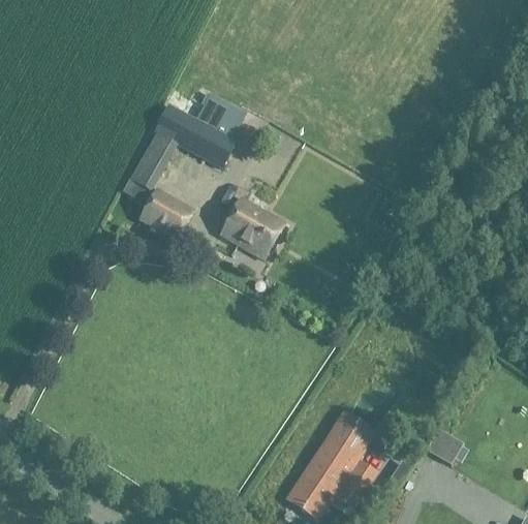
[(153,132),(223,167),(238,140),(230,136),(236,125),(202,109),(197,118),(167,103),(153,132)]
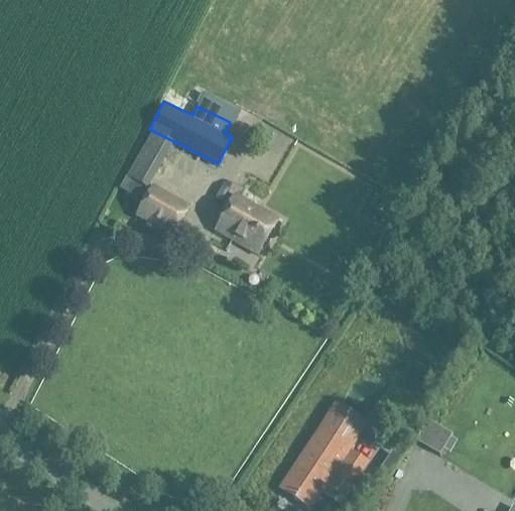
[(146,186),(166,151),(145,139),(125,174),(146,186)]
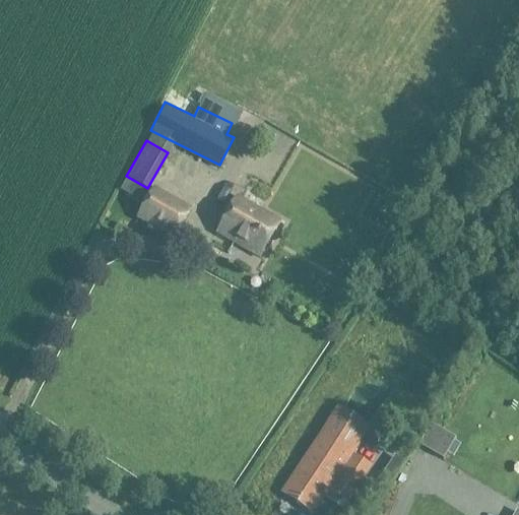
[(134,215),(174,239),(192,206),(152,183),(134,215)]
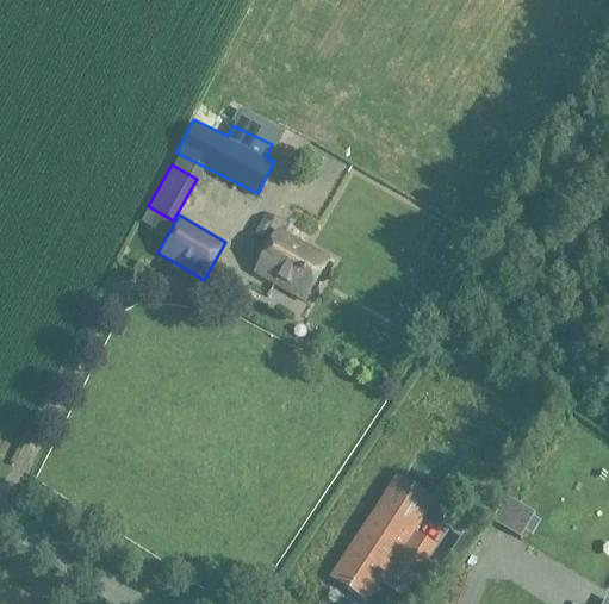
[(278,230),(254,269),(303,299),(327,260),(278,230)]
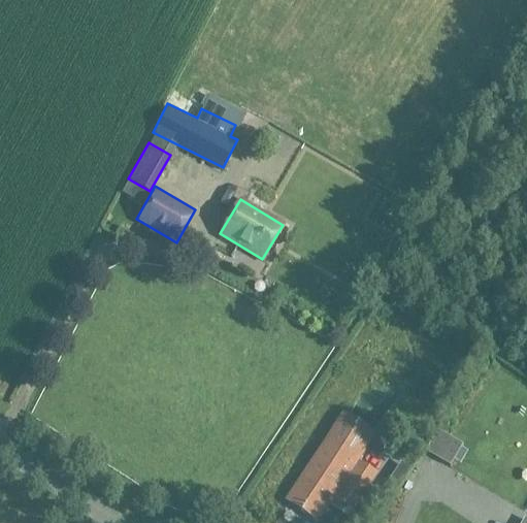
[(156,287),(163,275),(150,267),(142,279),(156,287)]
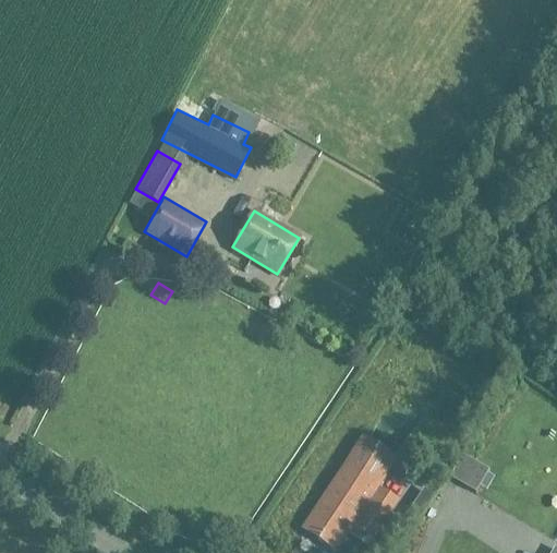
[(360,441),(304,525),(316,532),(314,535),(322,539),(324,537),(335,544),(354,516),(359,518),(356,523),(372,532),(394,500),(378,490),(375,494),(371,491),(390,460),(377,452),(378,449),(375,447),(374,449),(360,441)]
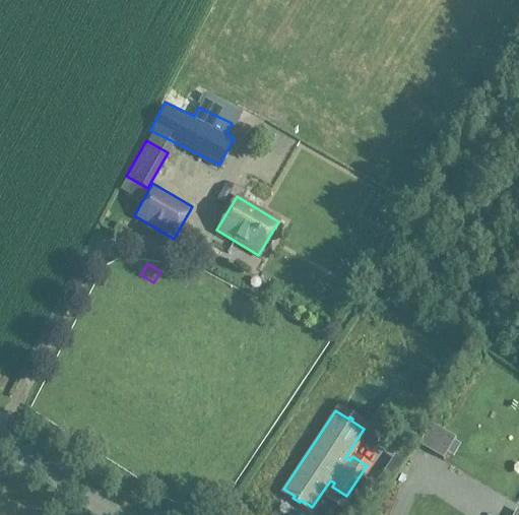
[(442,456),(446,450),(453,438),(454,435),(446,431),(434,451),(442,456)]
